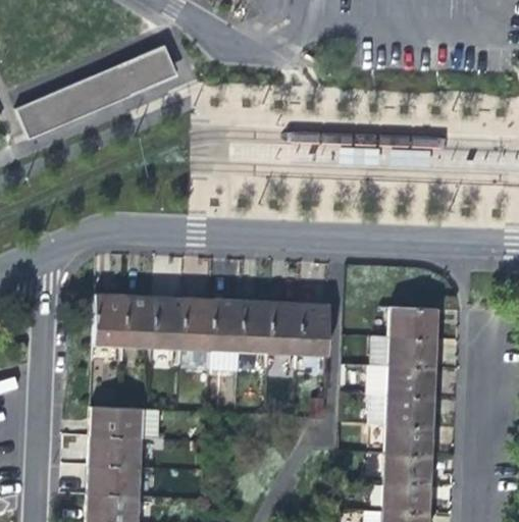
[(29,137),(176,75),(164,45),(15,107),(29,137)]
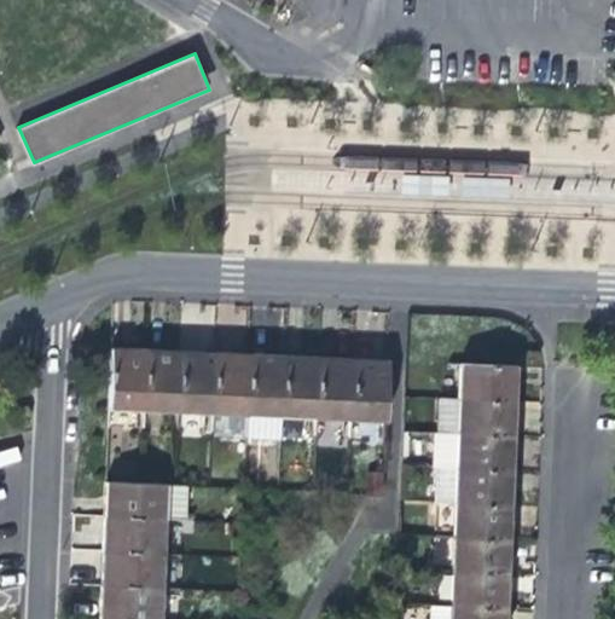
[(453,196),(453,178),(406,175),(406,195),(453,196)]
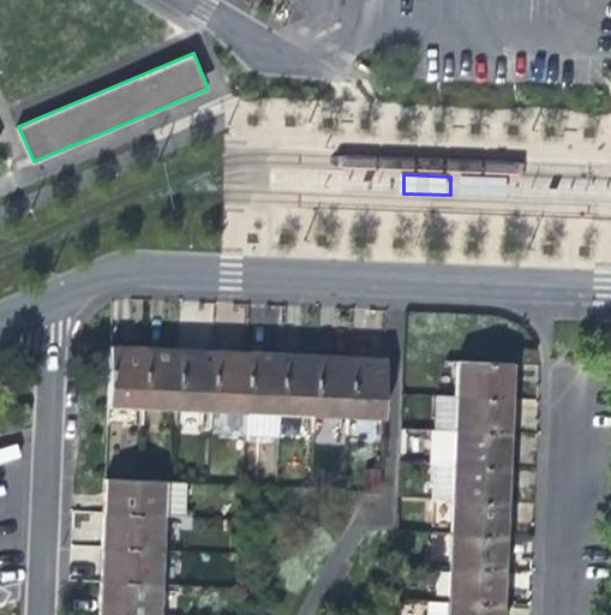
[(509,197),(510,178),(463,177),(462,195),(509,197)]
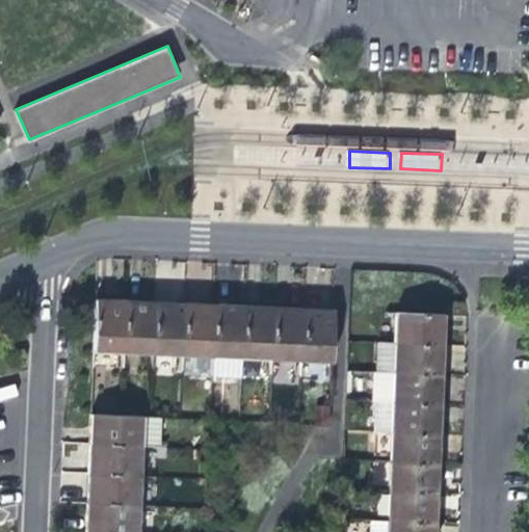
[(95,352),(125,353),(127,303),(110,302),(97,302),(95,352)]
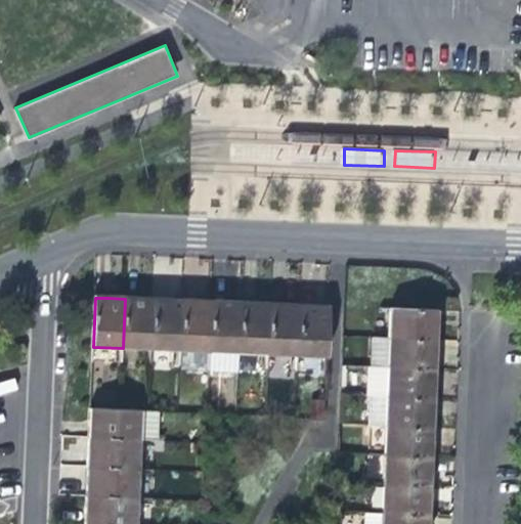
[(123,348),(152,350),(155,300),(140,299),(125,299),(123,348)]
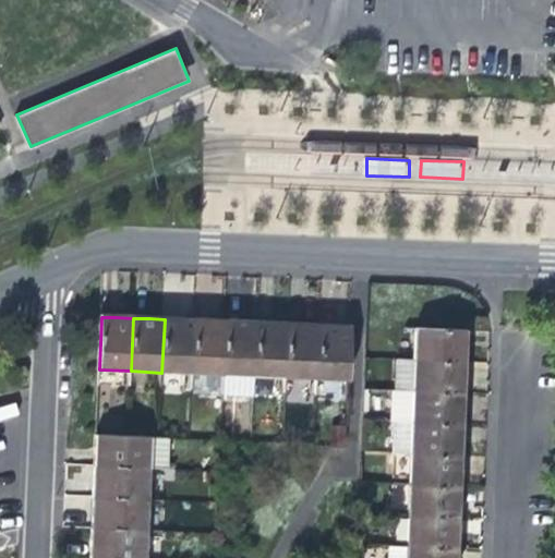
[(183,320),(165,319),(161,373),(193,374),(195,320),(183,320)]
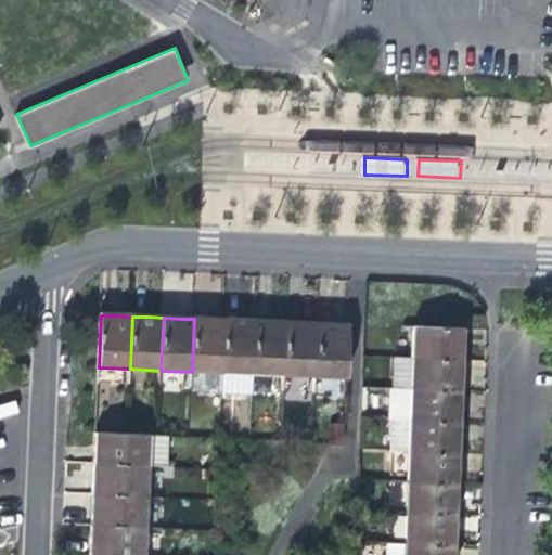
[(208,320),(194,319),(192,372),(223,373),(226,320),(208,320)]
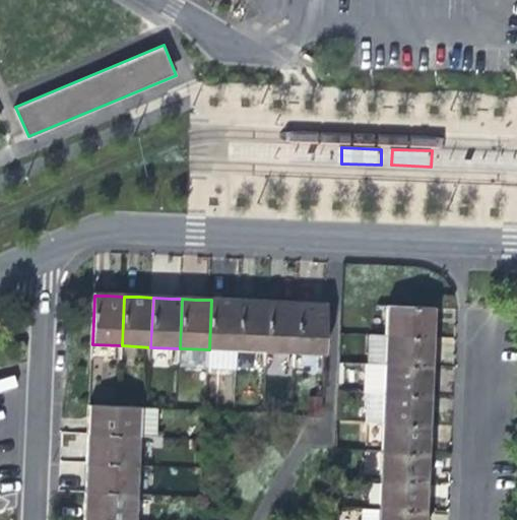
[(224,301),(211,300),(209,349),(239,350),(242,302),(224,301)]
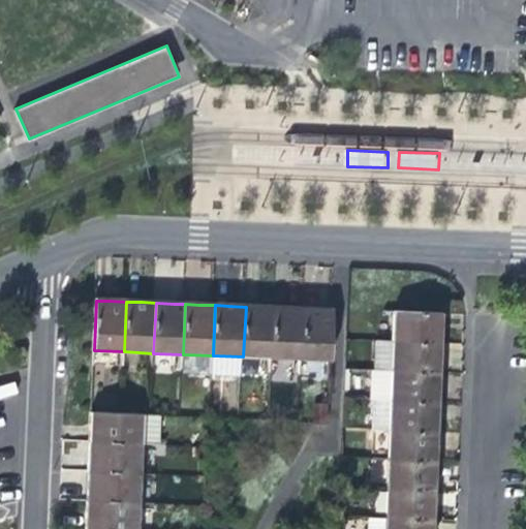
[(261,307),(246,307),(243,356),(273,359),(275,308),(261,307)]
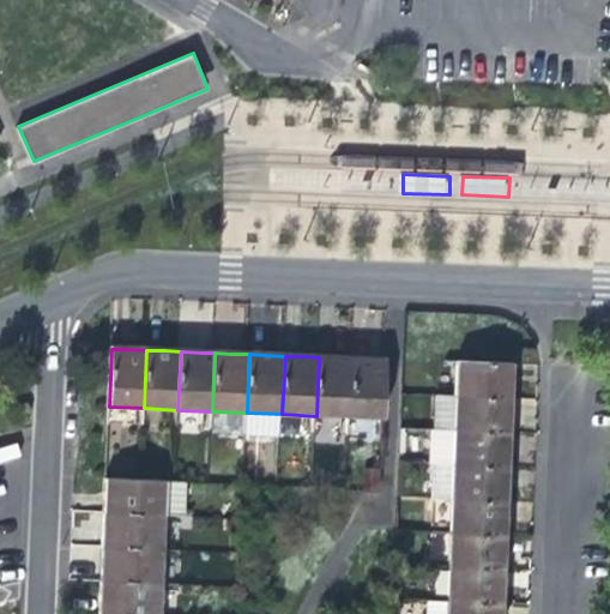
[(333,357),(319,357),(316,416),(351,417),(354,359),(333,357)]
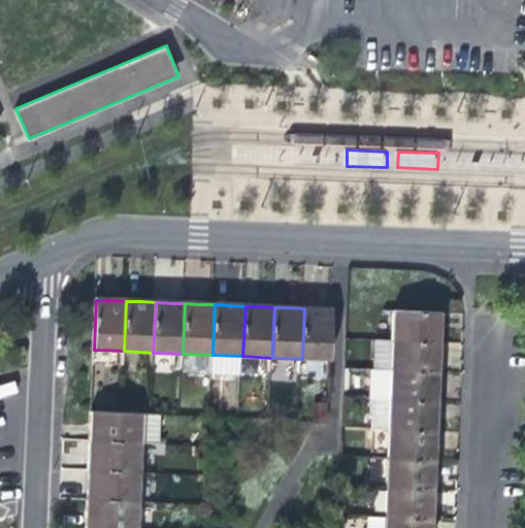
[(321,309),(304,308),(302,359),(331,360),(334,310),(321,309)]
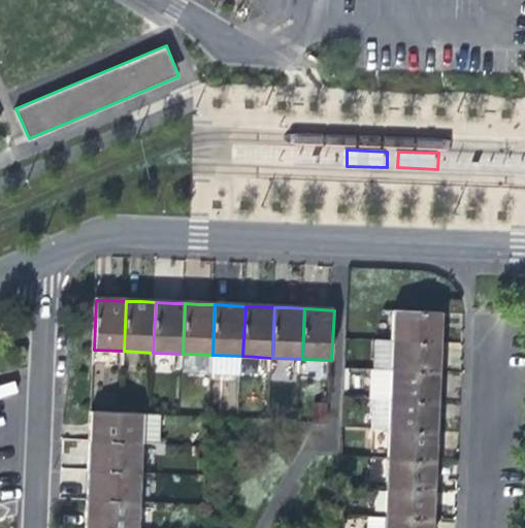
[(396,312),(395,340),(440,342),(441,330),(441,315),(396,312)]
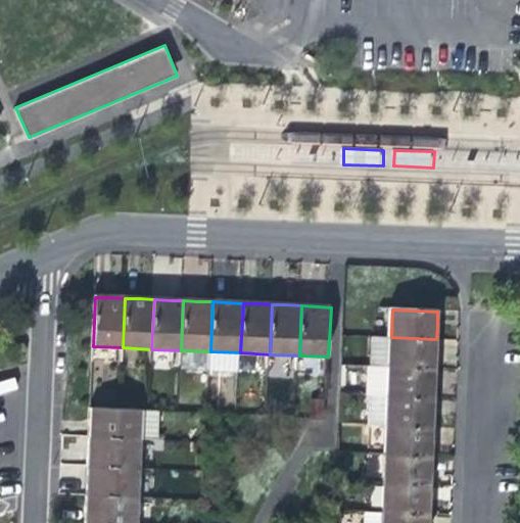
[(374,367),(390,368),(391,337),(376,336),(374,367)]
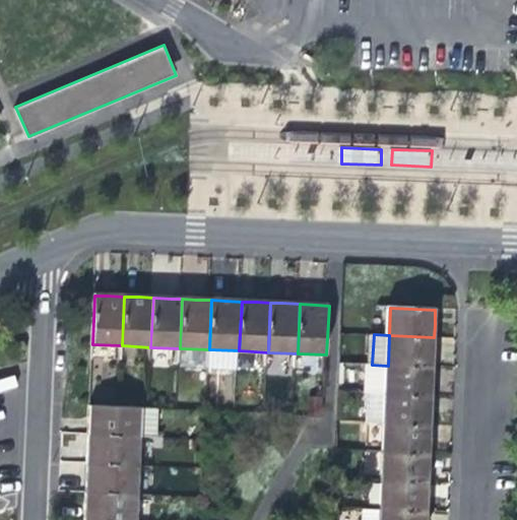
[(434,352),(434,337),(389,335),(388,366),(433,368),(434,352)]
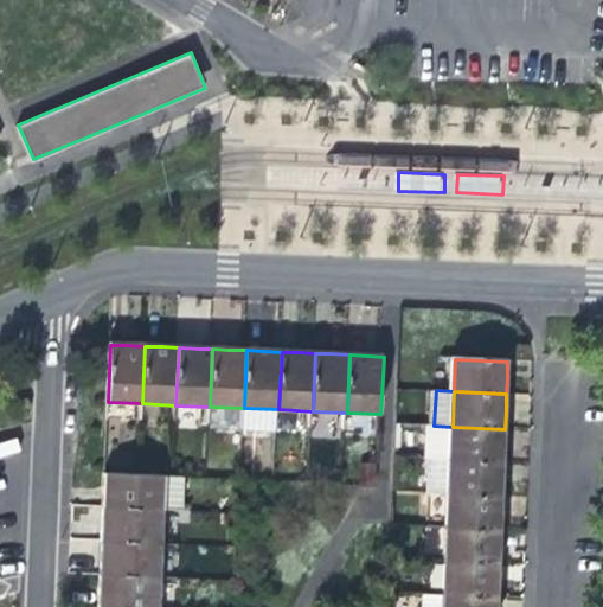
[(504,447),(505,429),(453,427),(450,460),(504,462),(504,447)]
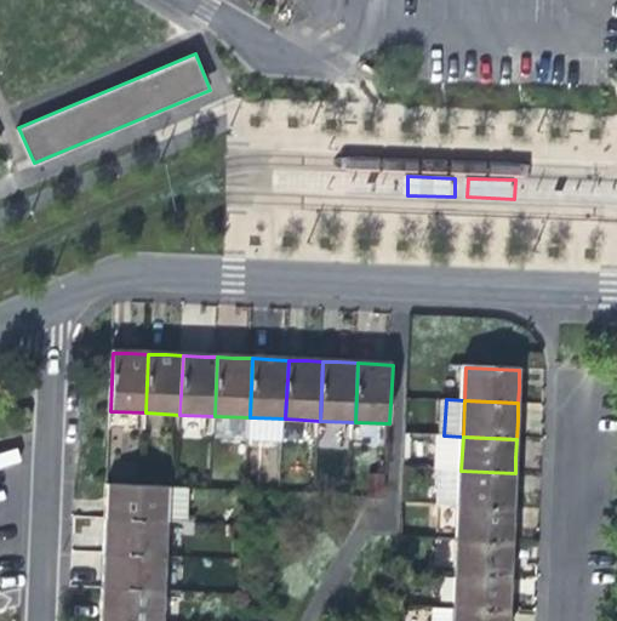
[(514,491),(515,473),(461,471),(439,471),(438,505),(460,505),(514,508),(514,491)]
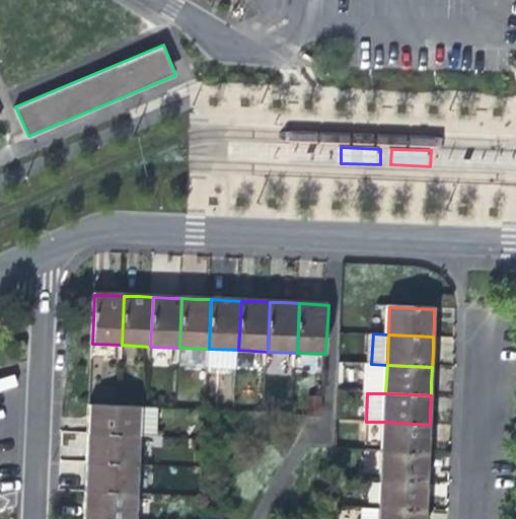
[(89,418),(88,434),(138,436),(155,437),(157,408),(148,408),(139,406),(119,405),(89,404),(89,418)]
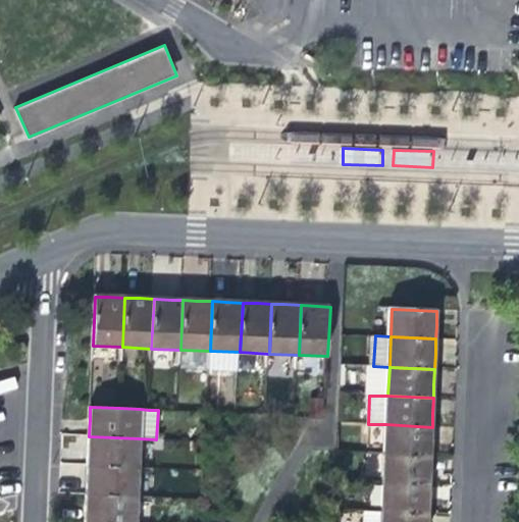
[(431,446),(432,427),(386,424),(385,453),(431,454),(431,446)]
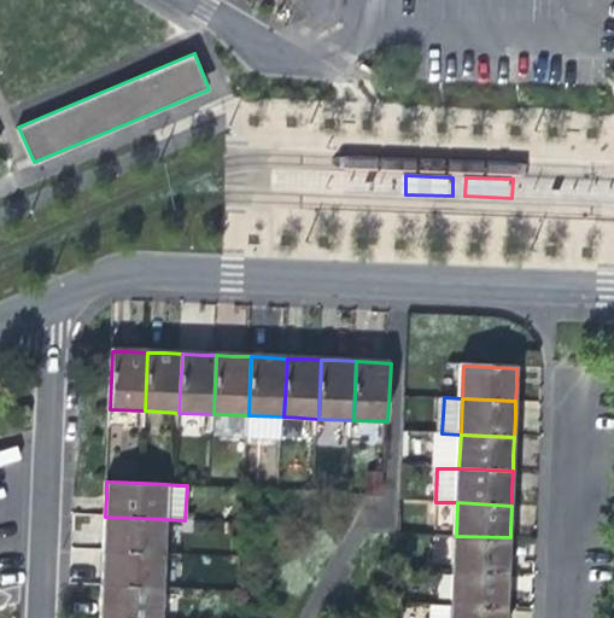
[(163,554),(164,519),(105,517),(104,535),(104,552),(163,554)]
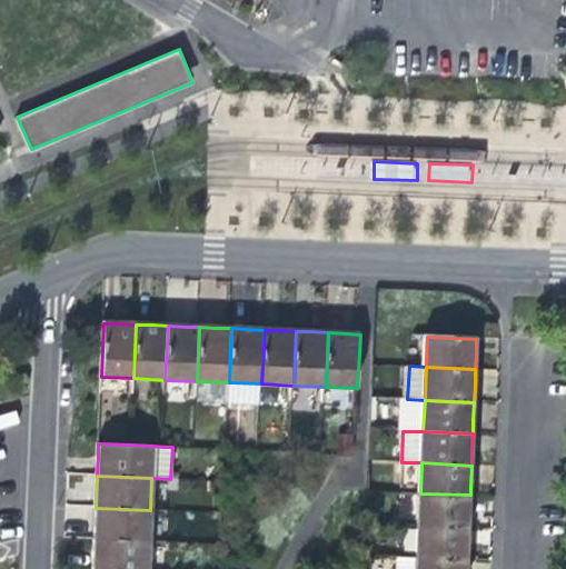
[(469,515),(470,495),(420,493),(419,525),(468,527),(469,515)]
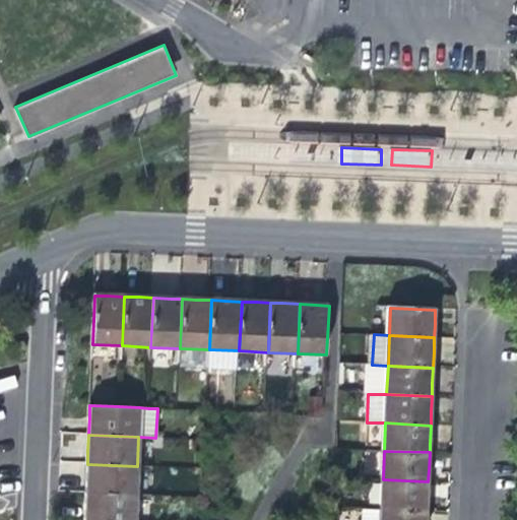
[(136,496),(137,466),(87,464),(86,478),(85,493),(136,496)]
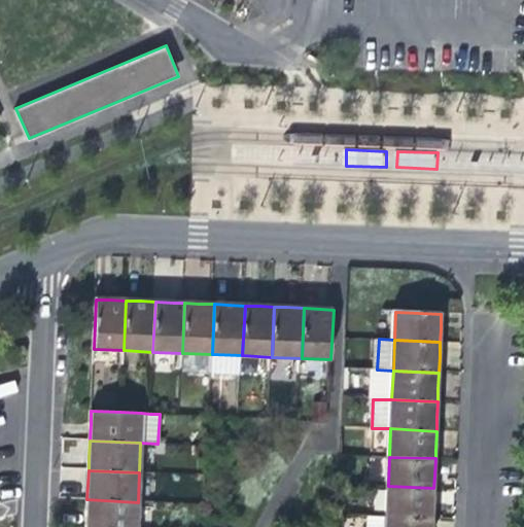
[(388,486),(387,516),(432,518),(432,502),(433,488),(388,486)]
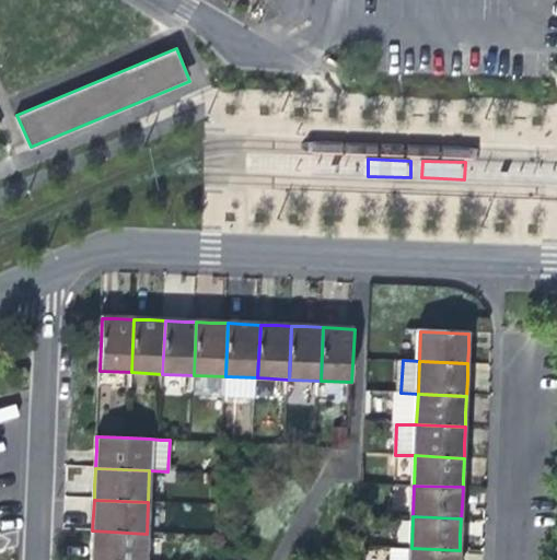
[(144,559),(147,534),(92,531),(92,546),(91,559),(144,559)]
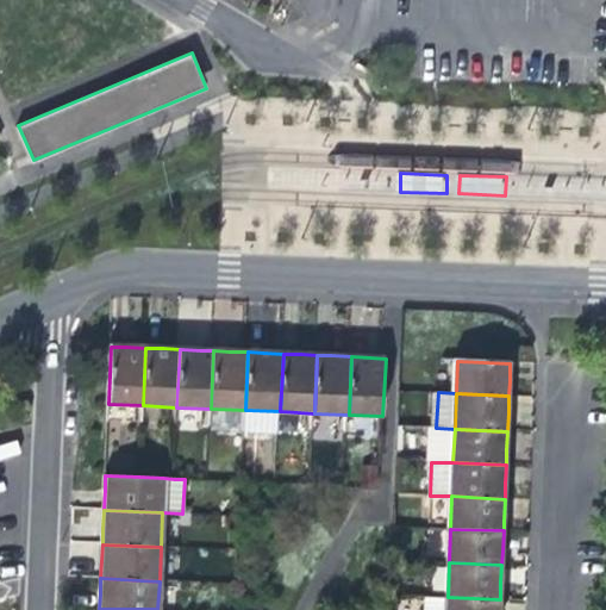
[(499,609),(500,599),(448,597),(429,596),(429,609),(499,609)]
